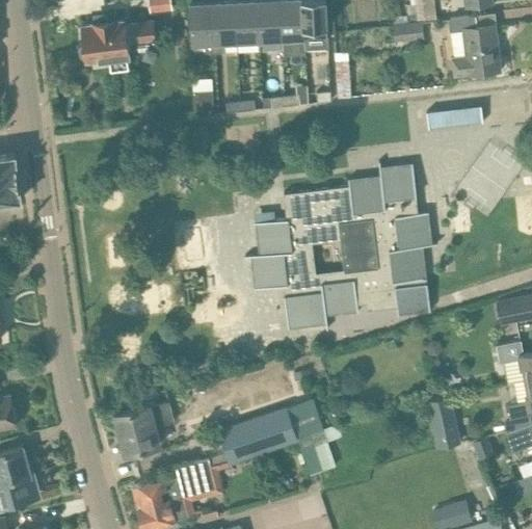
[(149,0),(151,14),(171,10),(169,0),(149,0)]
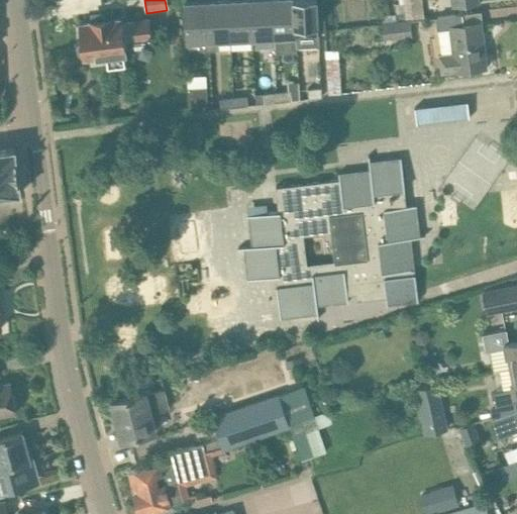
[(252,39),(274,38),(272,0),(265,0),(250,1),(252,39)]
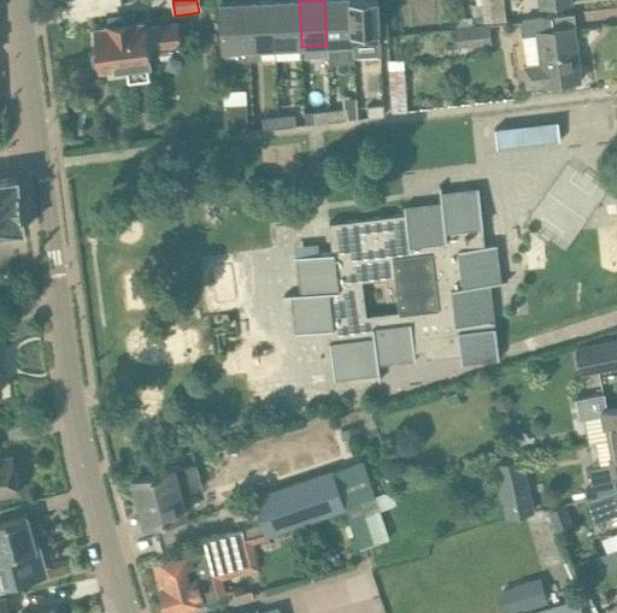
[(324,0),(327,46),(353,45),(351,0),(324,0)]
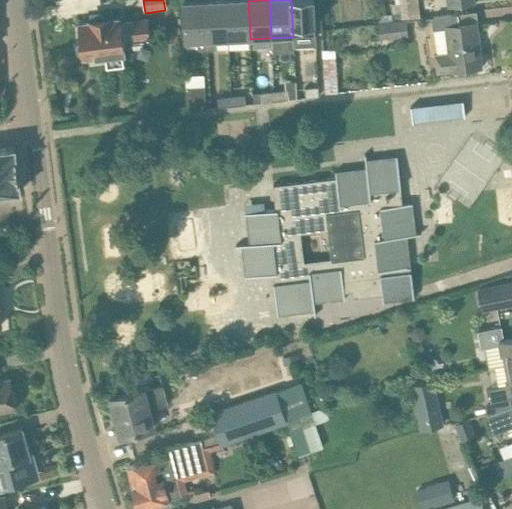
[(313,0),(291,0),(293,37),(315,36),(313,0)]
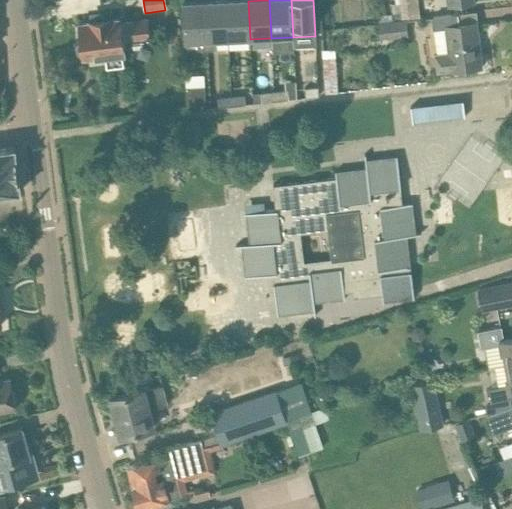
[(418,18),(417,0),(392,0),(393,19),(418,18)]
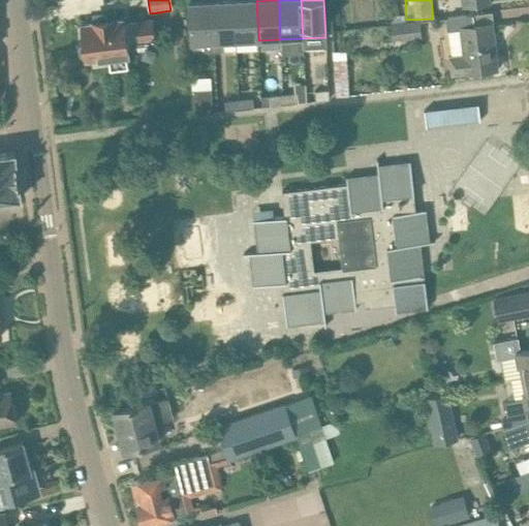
[(236,42),(258,40),(256,1),(234,2),(236,42)]
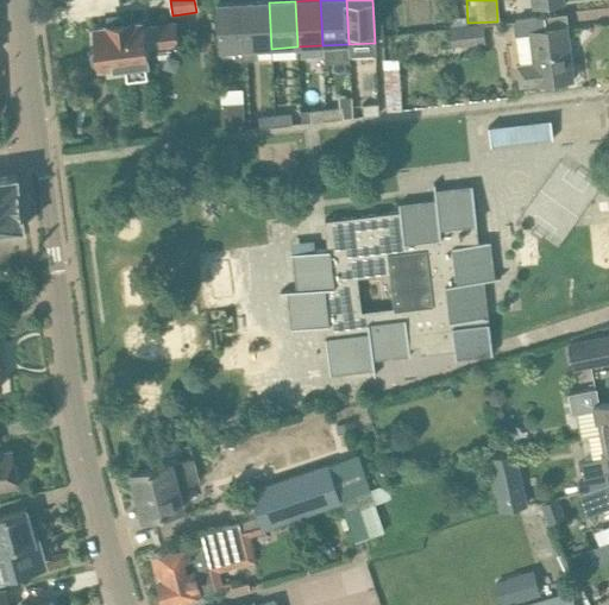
[(271,49),(269,2),(244,4),(246,62),(258,62),(257,49),(271,49)]
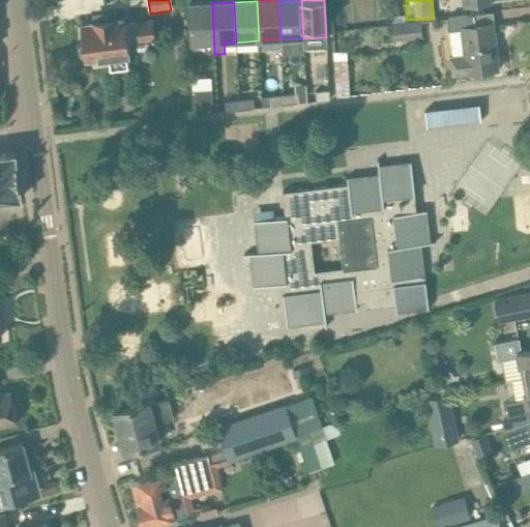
[(214,54),(212,3),(188,4),(190,45),(205,44),(205,55),(214,54)]
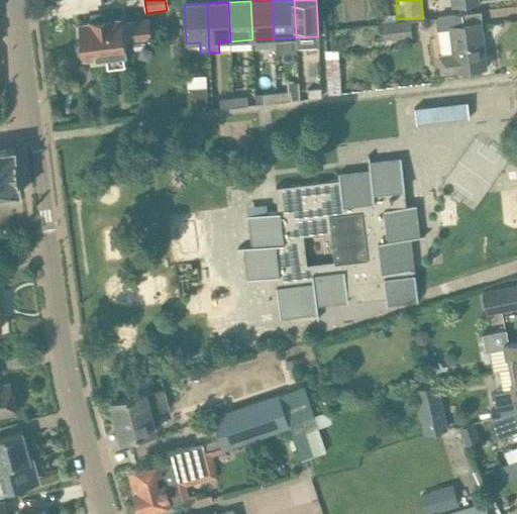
[(461,16),(441,19),(437,19),(439,31),(450,30),(453,57),(439,58),(441,74),(455,73),(456,73),(486,70),(481,24),(463,26),(461,16)]
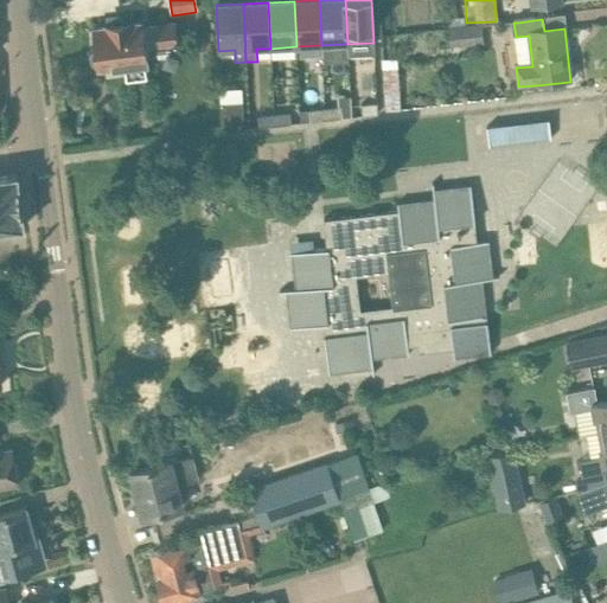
[(178,45),(176,24),(142,29),(141,25),(133,26),(133,24),(107,27),(107,30),(94,31),(97,51),(94,52),(90,57),(91,65),(96,69),(100,69),(100,71),(125,68),(127,82),(147,78),(145,64),(147,64),(145,49),(178,45)]
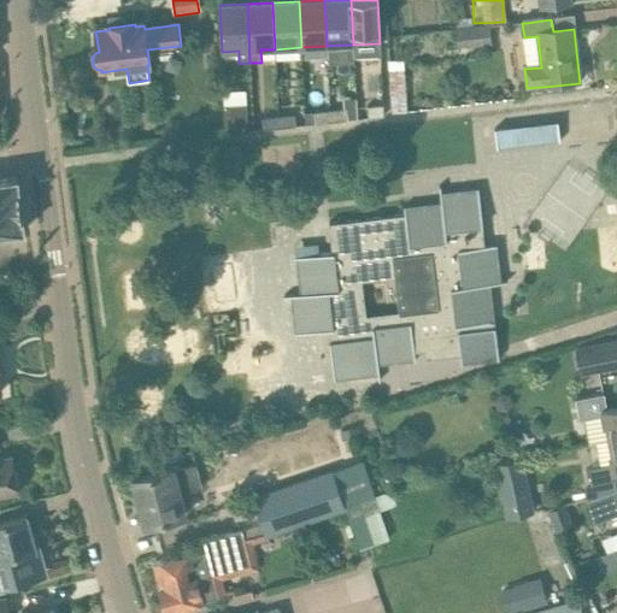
[(492,47),(489,27),(456,30),(458,49),(492,47)]
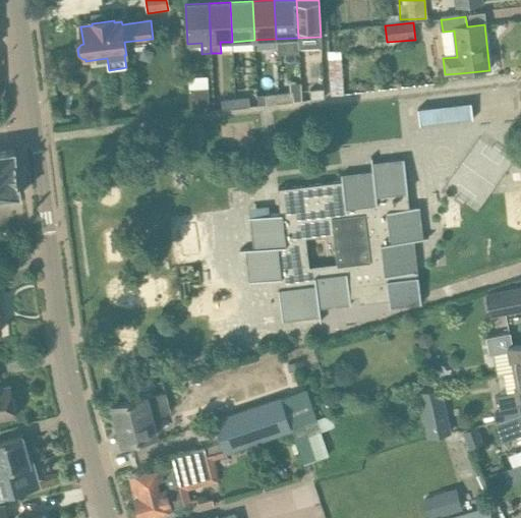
[(303,47),(303,57),(320,56),(319,46),(303,47)]
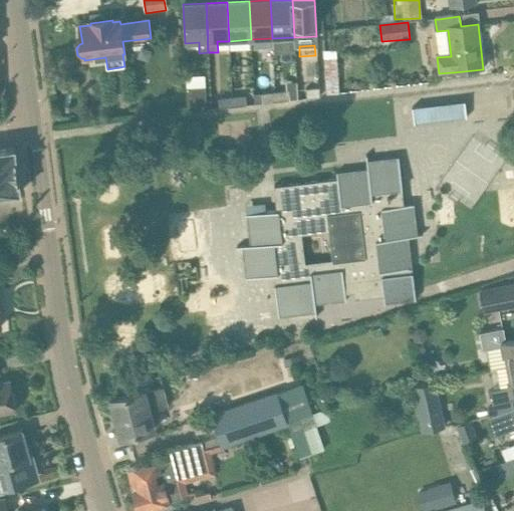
[(339,94),(336,59),(336,52),(324,53),(327,95),(339,94)]
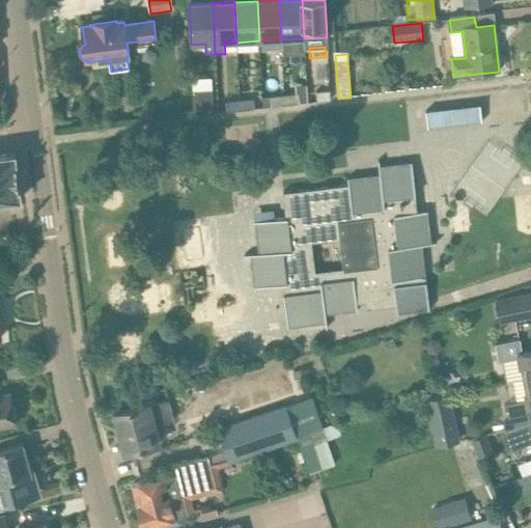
[(212,91),(193,92),(195,117),(214,115),(212,91)]
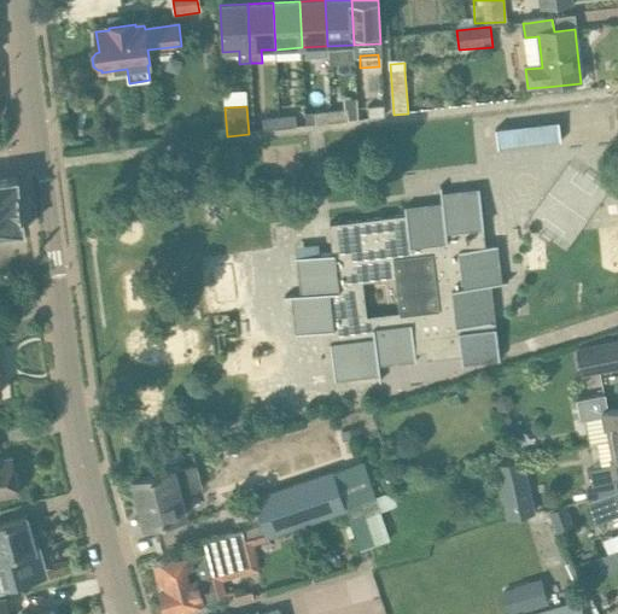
[(368,109),(369,121),(385,118),(384,107),(368,109)]
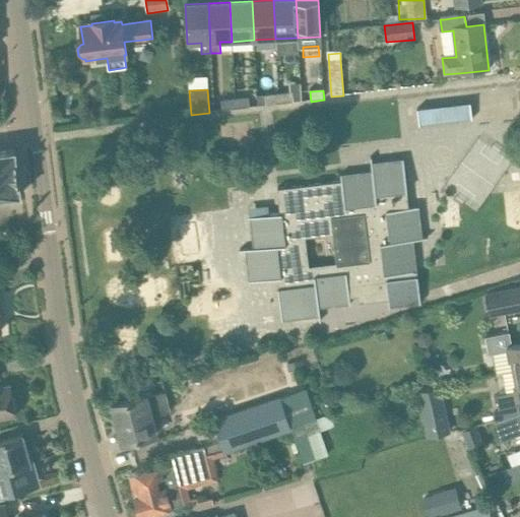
[(293,93),(278,95),(279,105),(294,104),(293,93)]
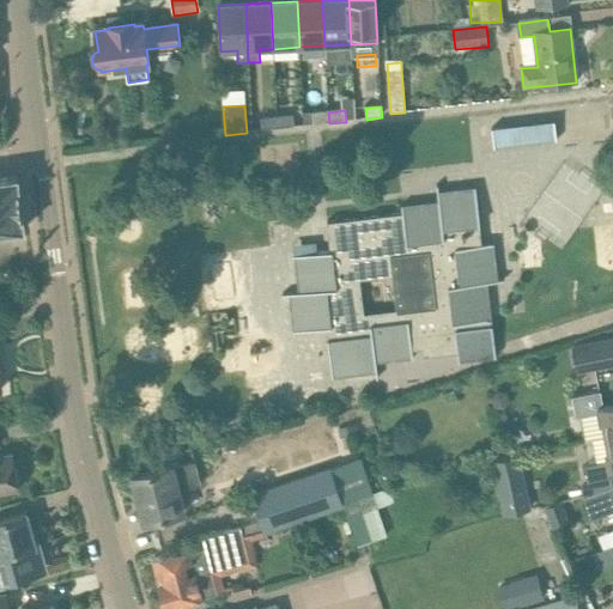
[(329,123),(328,113),(313,114),(314,126),(329,123)]
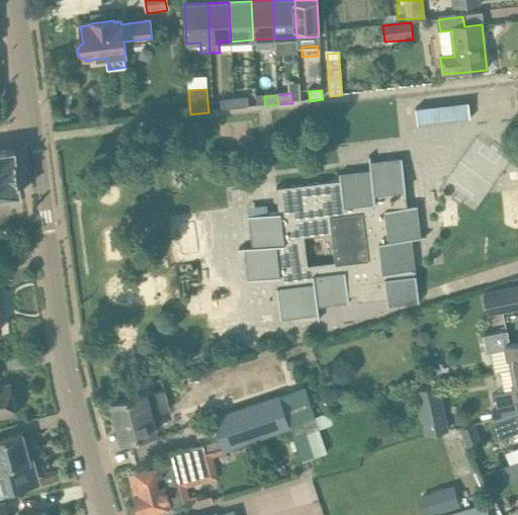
[(234,99),(235,109),(249,107),(248,98),(234,99)]
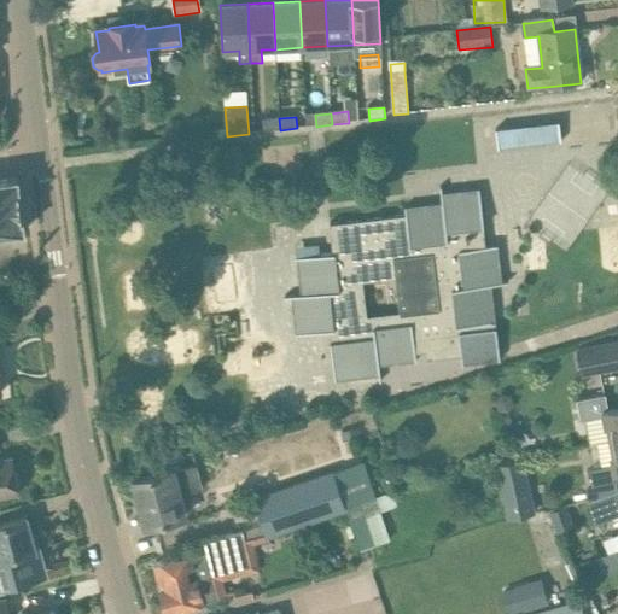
[(280,130),(279,118),(263,121),(264,132),(280,130)]
